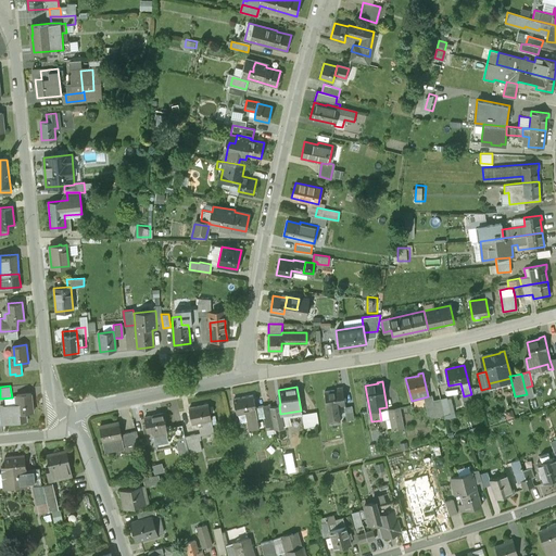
[(337,390),(325,391),(328,416),(338,415),(337,406),(344,405),(342,388),(337,389),(337,390)]
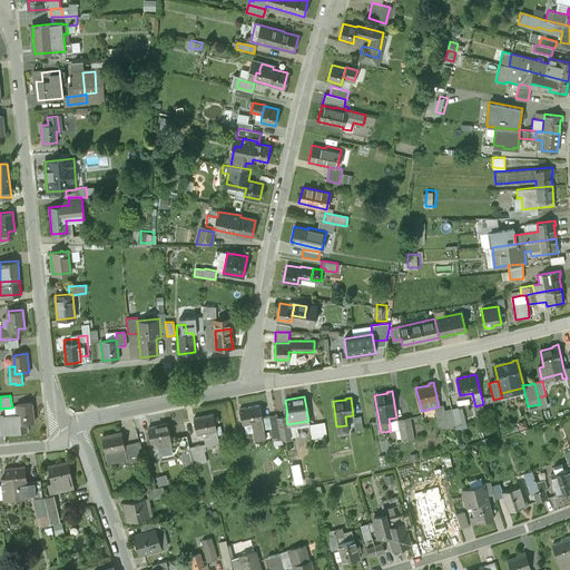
[(32,402),(17,404),(19,414),(0,416),(0,418),(2,434),(27,431),(26,422),(35,421),(32,402)]
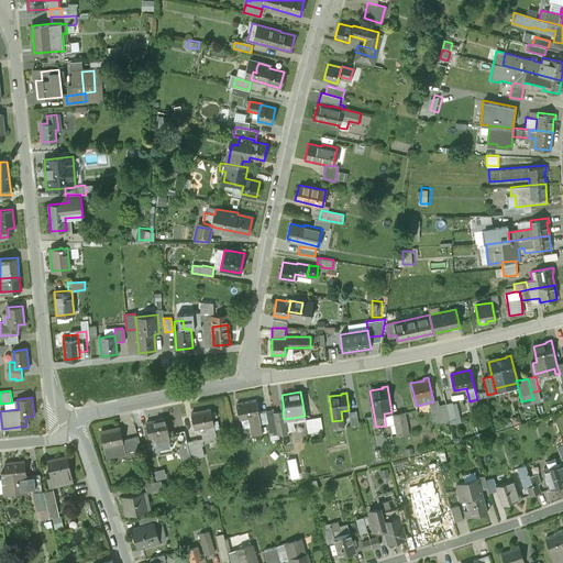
[(255,399),(236,404),(240,419),(258,415),(255,399)]
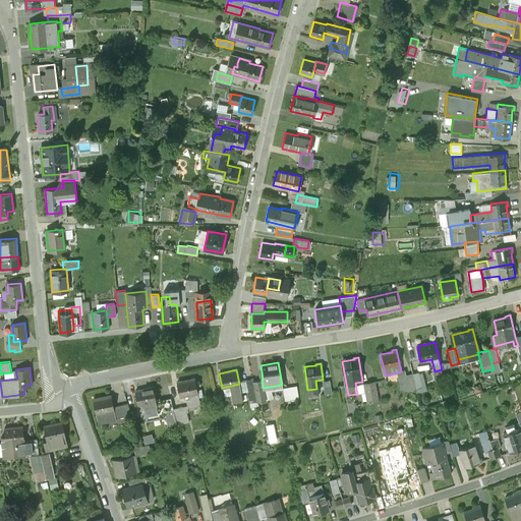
[(419,372),(412,373),(416,389),(423,388),(422,384),(425,383),(423,373),(420,374),(419,372)]
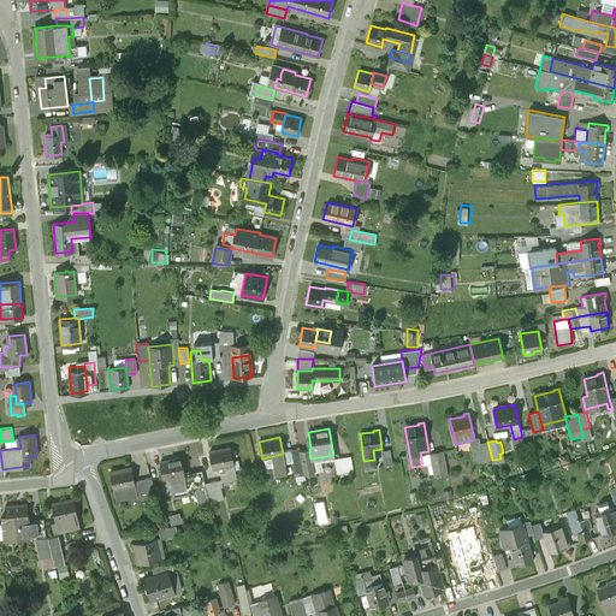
[(487,442),(472,446),(475,460),(479,458),(480,463),(492,460),(487,442)]
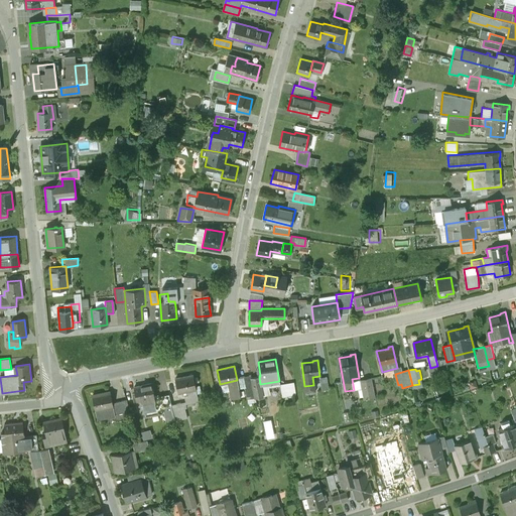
[(192,374),(175,378),(178,392),(188,390),(196,389),(192,374)]
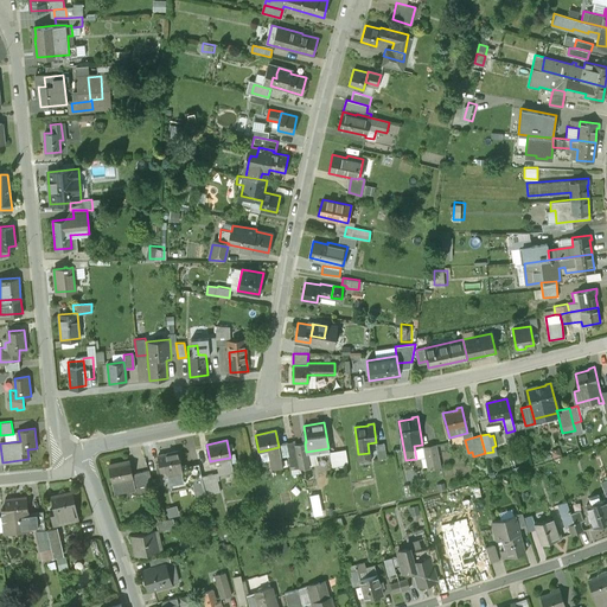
[(294,441),(286,442),(292,468),(300,467),(299,465),(295,445),(294,441)]
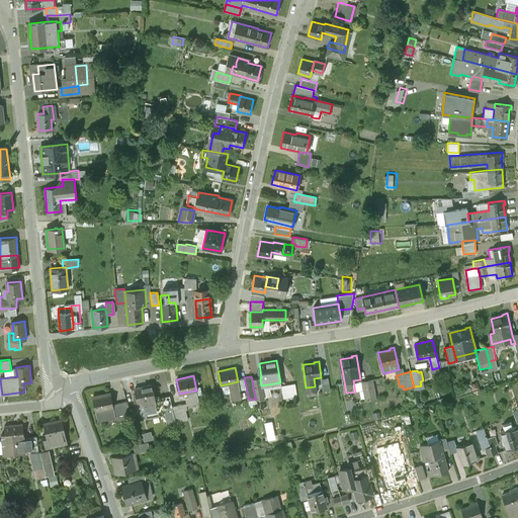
[(260,378),(252,379),(255,397),(263,395),(261,385),(260,378)]
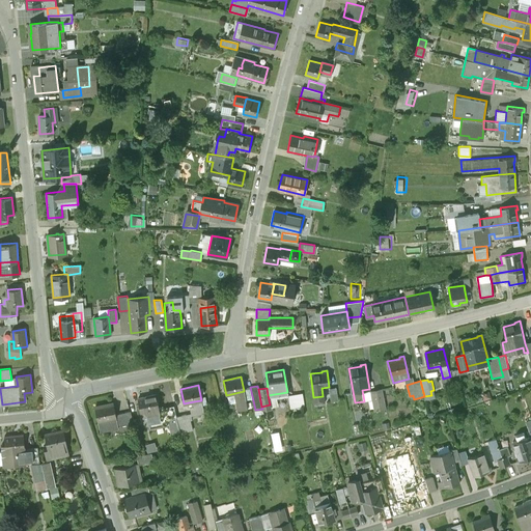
[(336,388),(329,388),(331,401),(338,400),(336,388)]
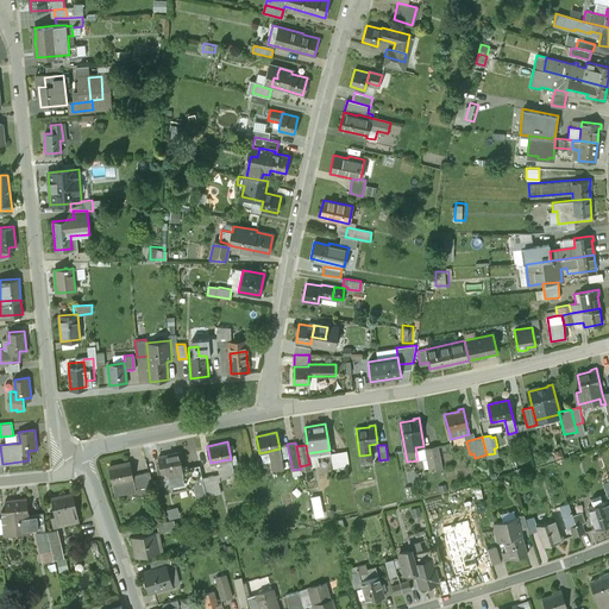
[(438,446),(425,450),(429,470),(443,468),(438,446)]
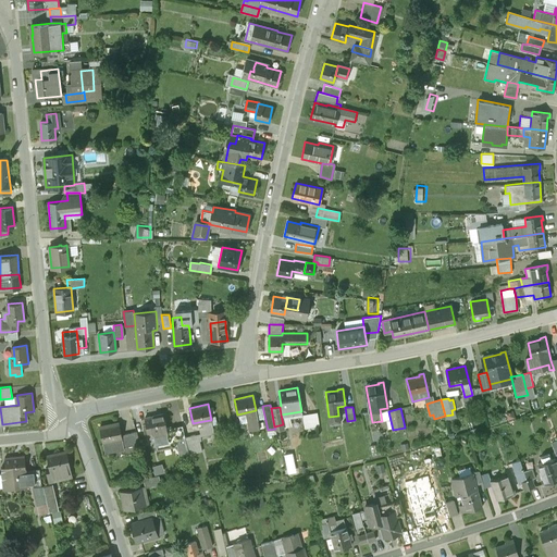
[(163,413),(145,418),(147,425),(144,426),(145,433),(155,431),(158,448),(176,445),(174,428),(166,429),(163,413)]
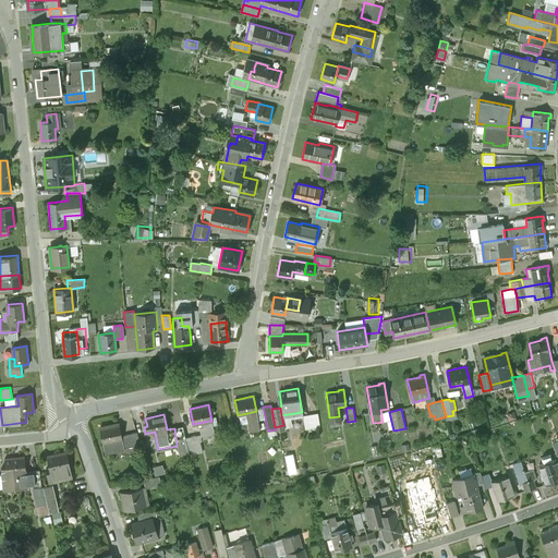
[(311,414),(303,415),(305,427),(313,426),(311,414)]
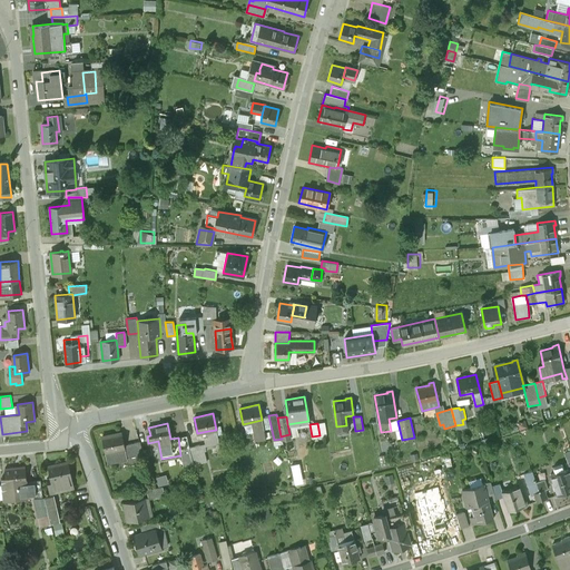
[(216,430),(208,431),(208,434),(204,435),(206,445),(219,443),(216,430)]
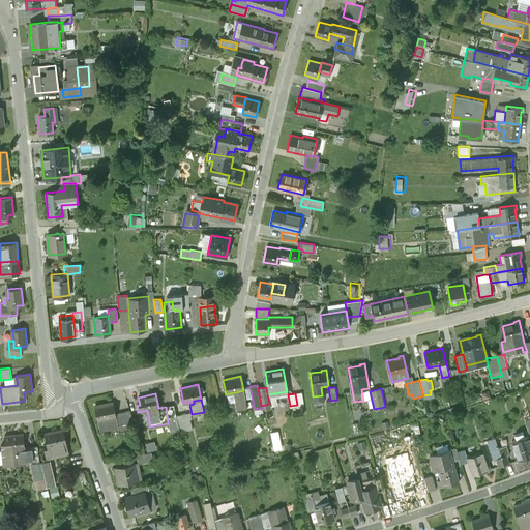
[(113,402),(96,406),(100,430),(118,427),(118,424),(115,413),(113,402)]
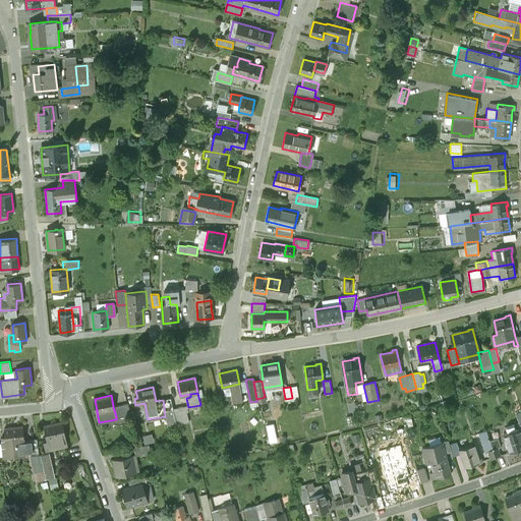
[(170,398),(163,400),(165,416),(169,424),(176,422),(173,408),(170,398)]
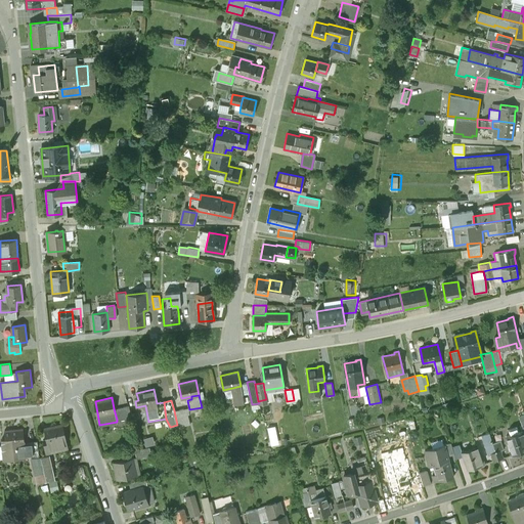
[(129,405),(114,408),(117,420),(131,417),(129,405)]
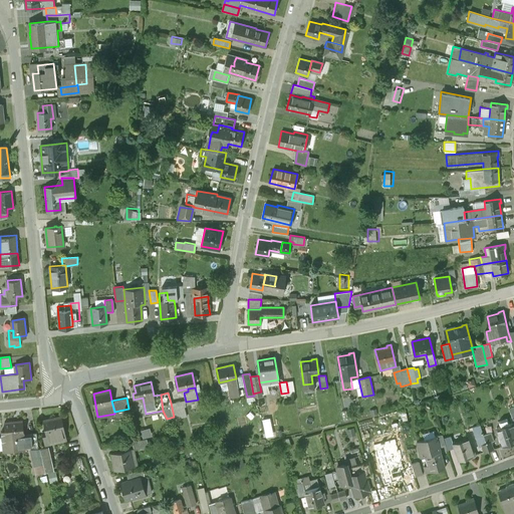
[(181,401),(171,403),(174,417),(175,420),(187,416),(184,402),(181,402),(181,401)]
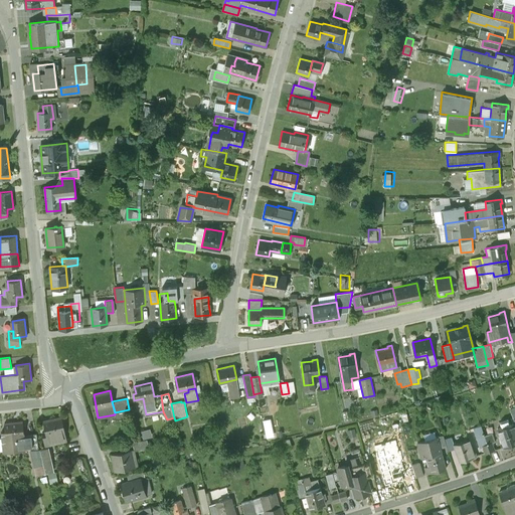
[(62,417),(45,421),(47,433),(43,435),(45,447),(67,441),(62,417)]
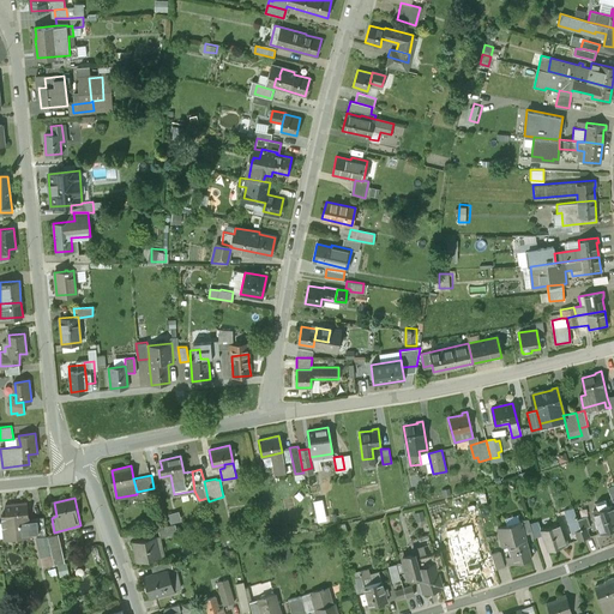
[(319,500),(314,501),(318,522),(324,521),(319,500)]
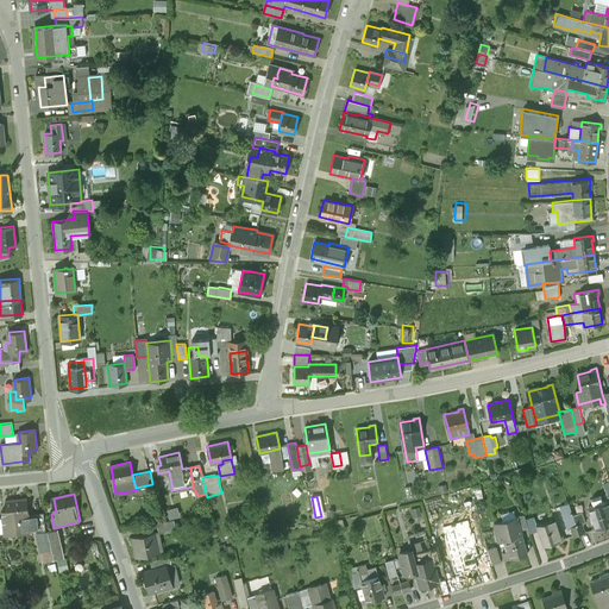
[(608,503),(608,501),(603,502),(602,496),(592,500),(594,504),(589,507),(596,528),(608,523),(608,503)]
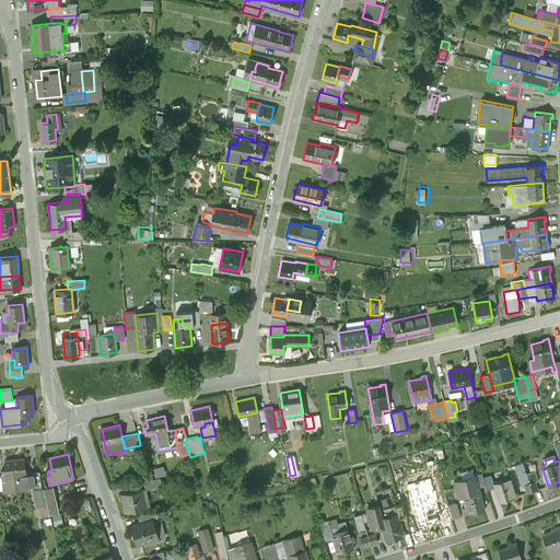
[(25,458),(6,461),(7,470),(2,470),(2,476),(4,490),(28,487),(26,475),(25,458)]
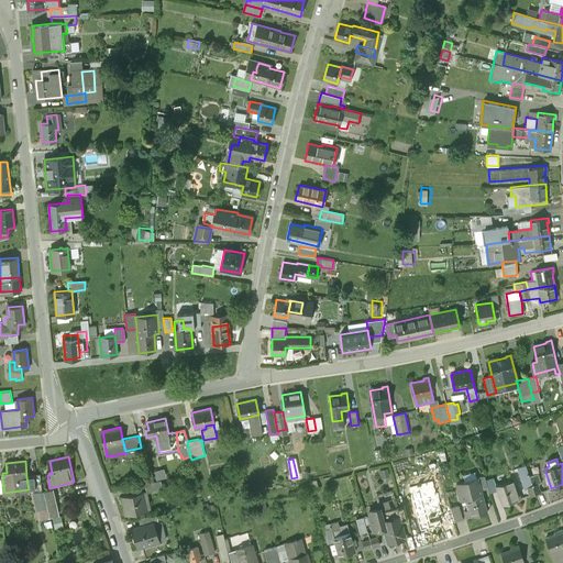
[(536,474),(532,463),(526,465),(536,494),(541,492),(538,484),(541,483),(539,473),(536,474)]
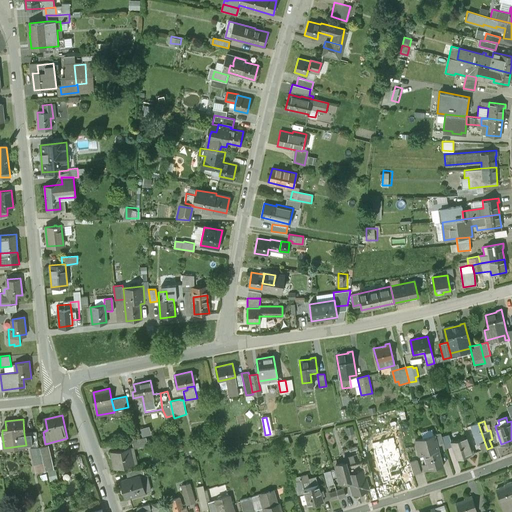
[(478,422),(471,425),(477,444),(480,443),(482,450),(487,449),(478,423),(478,422)]
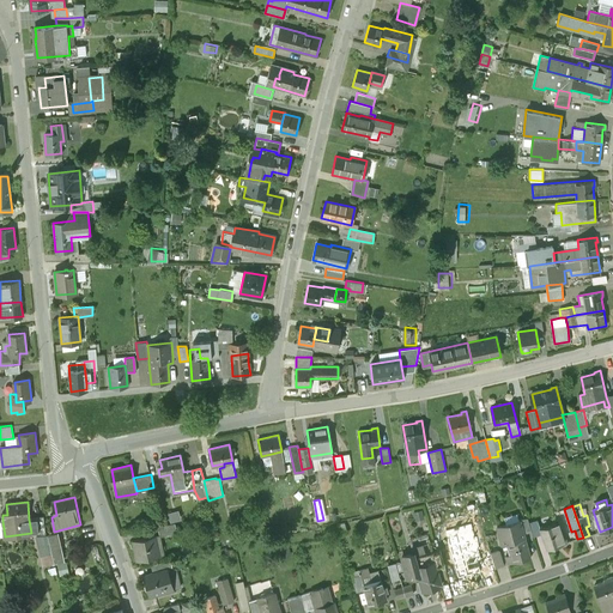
[(43,517),(29,520),(31,533),(46,532),(43,517)]
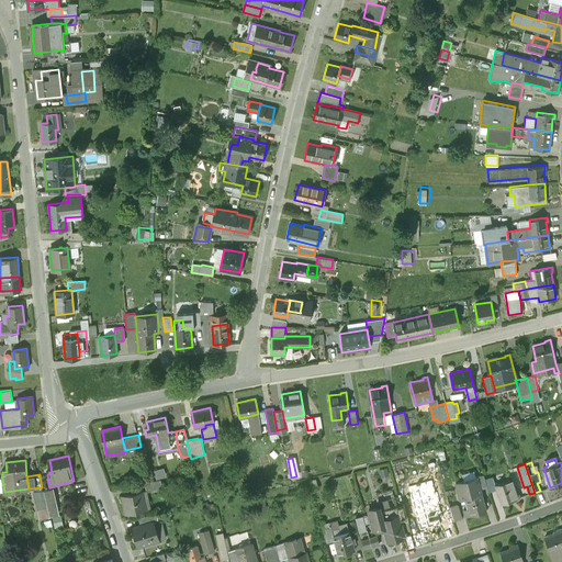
[(483,474),(476,476),(480,490),(487,487),(485,480),(483,474)]
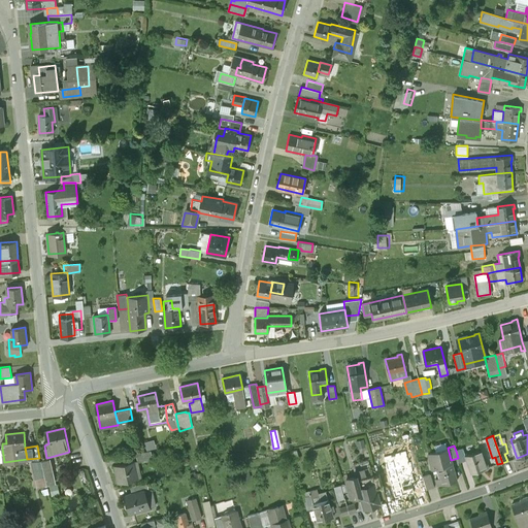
[(448,448),(428,453),(432,469),(435,468),(449,464),(448,461),(451,460),(448,448)]
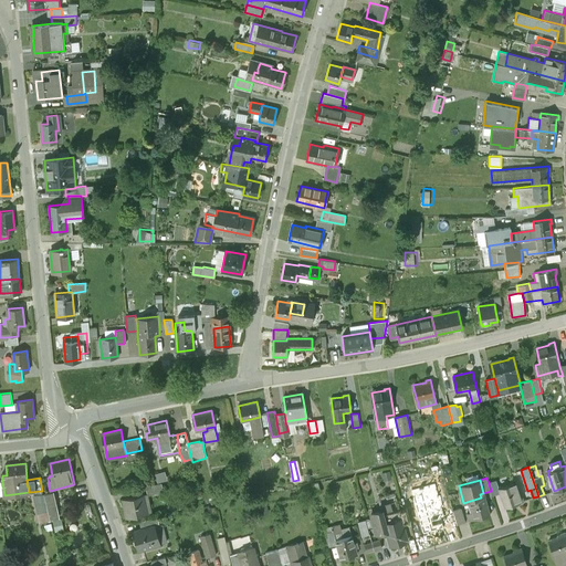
[(496,480),(489,483),(491,491),(492,495),(500,492),(499,490),(500,490),(499,488),(496,480)]
